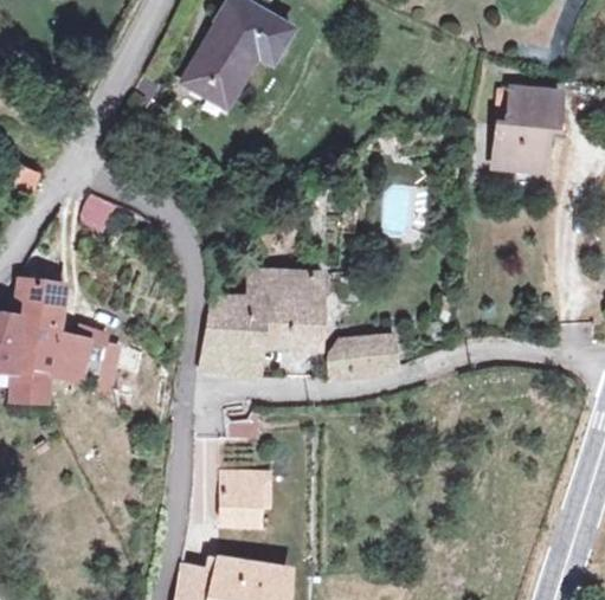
[(219,15),(184,77),(225,101),(253,50),(269,59),(289,24),(249,0),(225,0),(217,14),(219,15)]
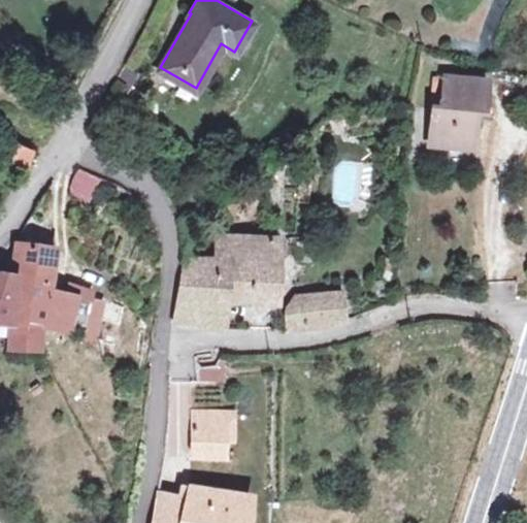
[(114,82),(127,89),(138,68),(126,61),(114,82)]
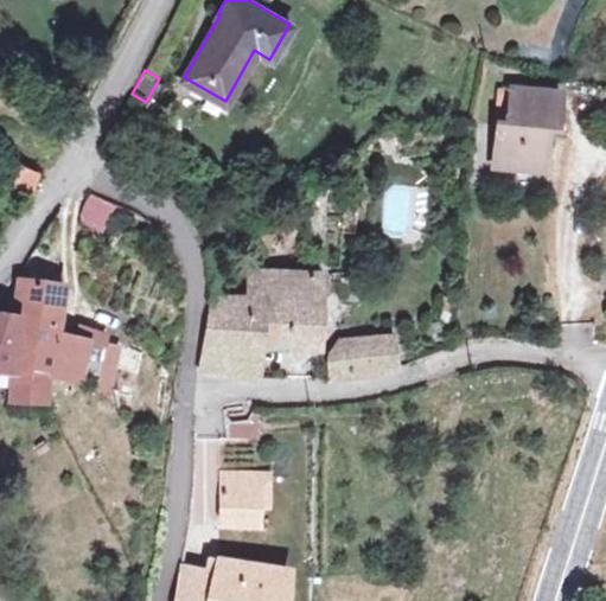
[(559,89),(509,83),(506,120),(496,119),(492,162),(542,167),(547,126),(555,127),(559,89)]
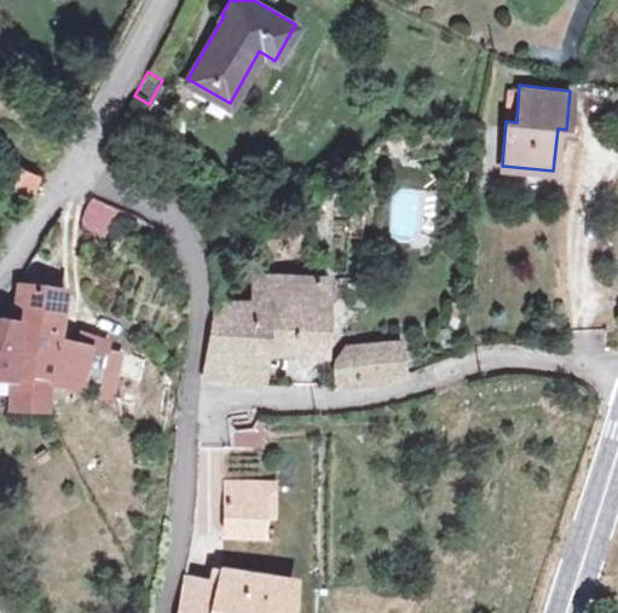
[(0,175),(35,189),(42,169),(0,154),(0,175)]
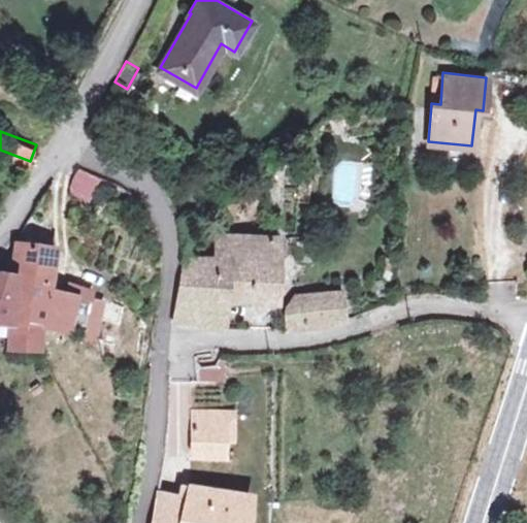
[(30,161),(0,150),(0,166),(22,174),(30,161)]
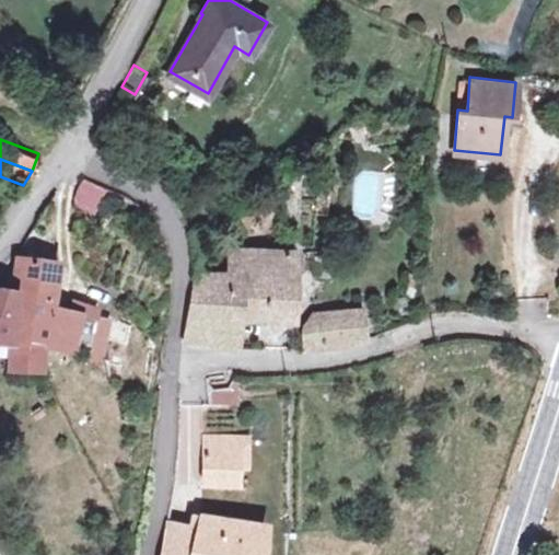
[(101,182),(81,172),(78,193),(97,200),(101,182)]
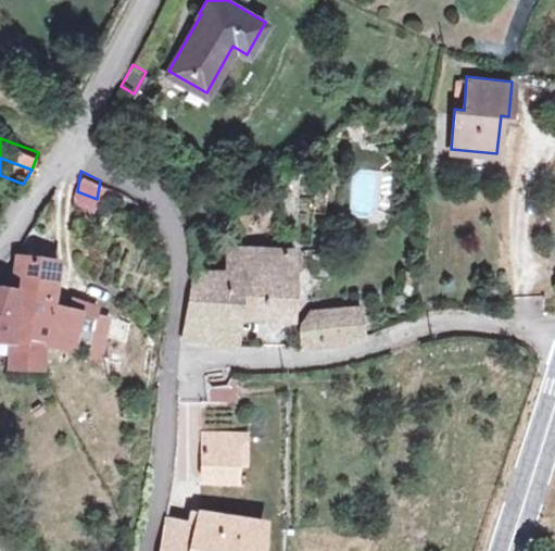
[(212,336),(212,340),(216,340),(217,309),(238,310),(288,311),(291,248),(227,246),(226,272),(194,270),(180,334),(212,336)]
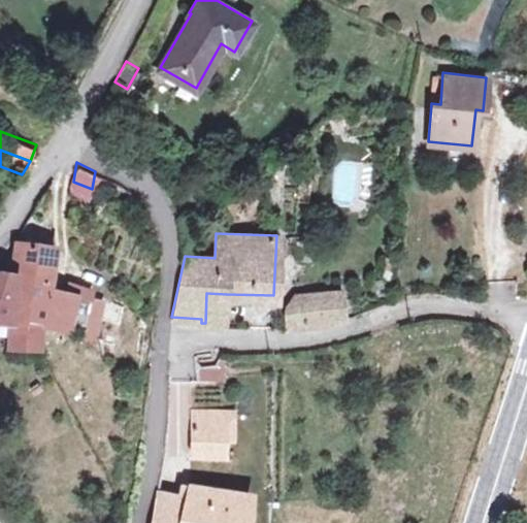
[(19,241),(12,273),(11,322),(39,323),(42,323),(43,320),(83,325),(83,329),(114,341),(119,318),(87,308),(90,288),(67,282),(64,294),(45,290),(54,247),(19,241)]
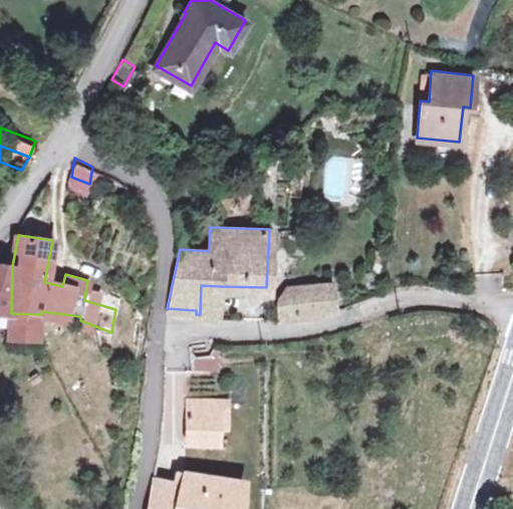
[(0,312),(11,313),(12,266),(0,264),(0,312)]
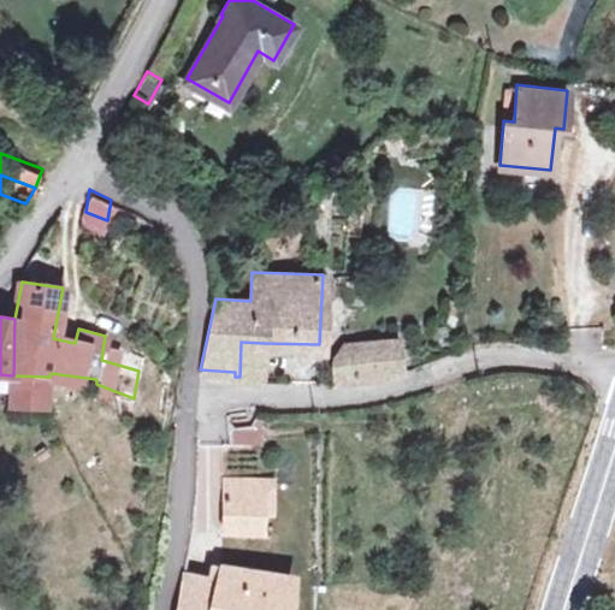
[(331,356),(335,380),(355,378),(377,375),(398,369),(396,338),(343,343),(343,355),(331,356)]
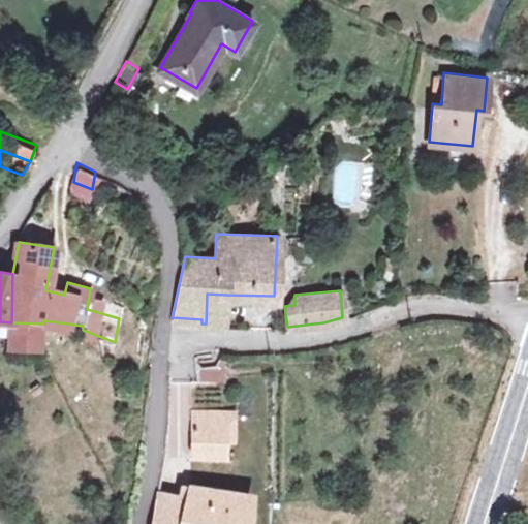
[(224,326),(226,295),(207,294),(206,324),(224,326)]
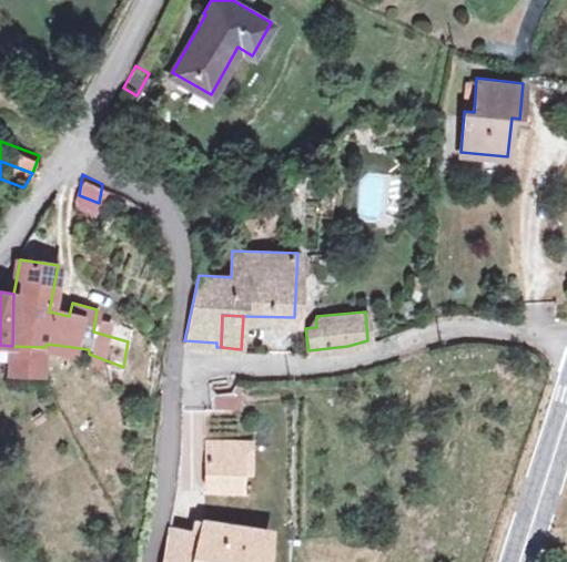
[(42,347),(12,346),(12,368),(41,369),(42,347)]
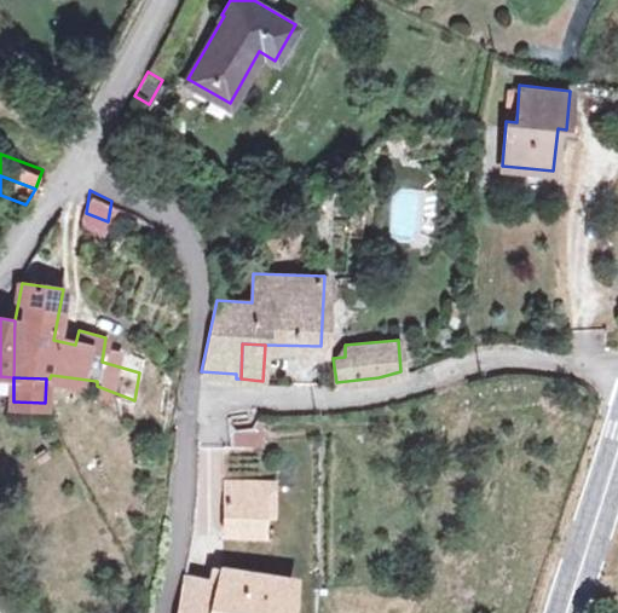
[(250,426),(221,428),(223,444),(252,441),(250,426)]
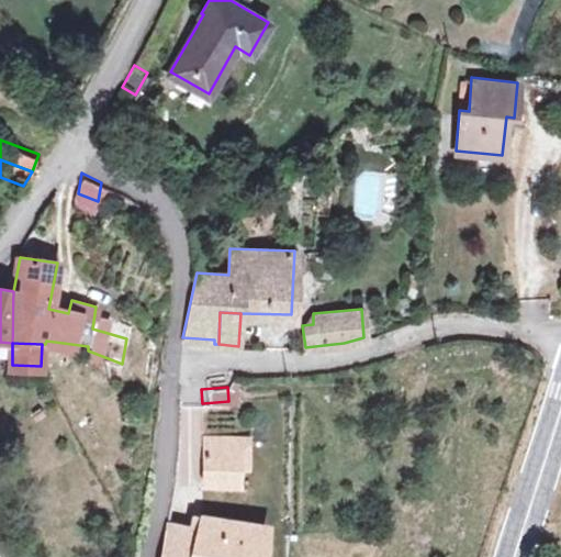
[(204,449),(239,452),(239,435),(205,434),(204,449)]
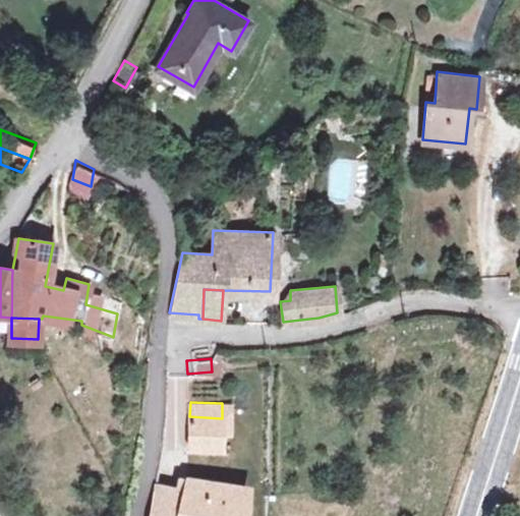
[(221,448),(222,418),(189,416),(189,441),(192,448),(221,448)]
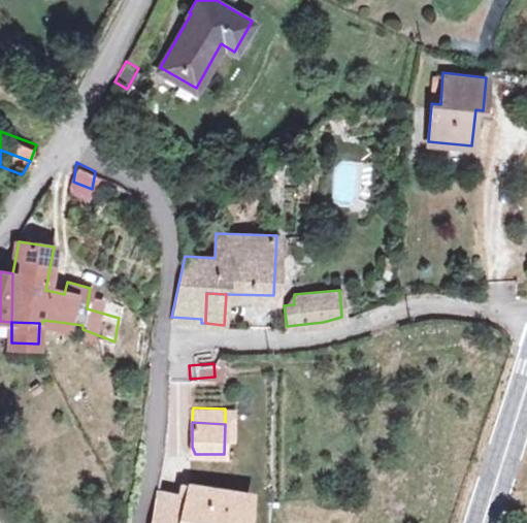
[(195,498),(197,485),(184,483),(180,495),(157,490),(150,522),(244,522),(249,494),(207,487),(206,499),(195,498)]
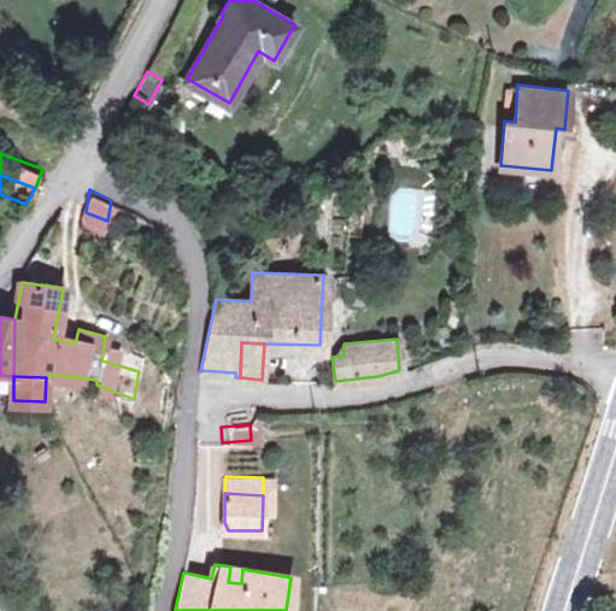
[(242,569),(230,567),(228,582),(241,583),(242,569)]
